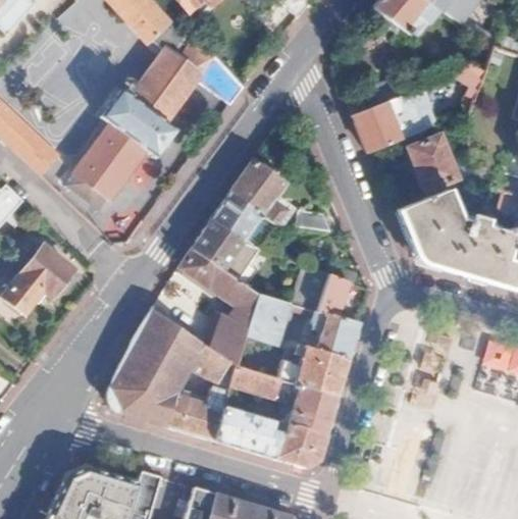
[(30,0),(0,0),(0,26),(7,33),(34,3),(30,0)]
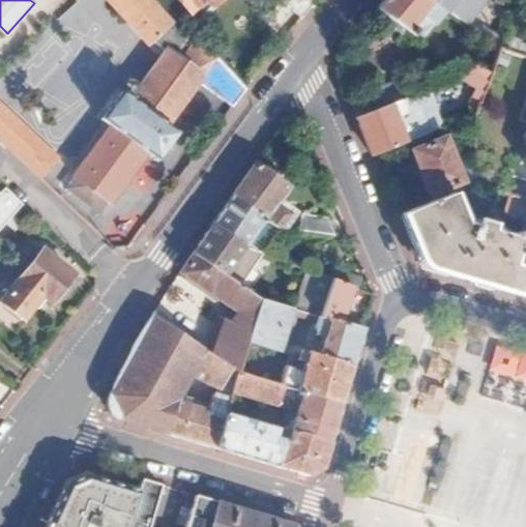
[(247,86),(203,38),(184,27),(181,31),(153,0),(113,0),(148,37),(152,33),(166,48),(132,95),(121,88),(103,115),(113,121),(77,174),(79,175),(71,186),(104,209),(110,199),(113,201),(149,151),(158,157),(179,129),(170,123),(201,80),(234,105),(241,94),(247,86)]
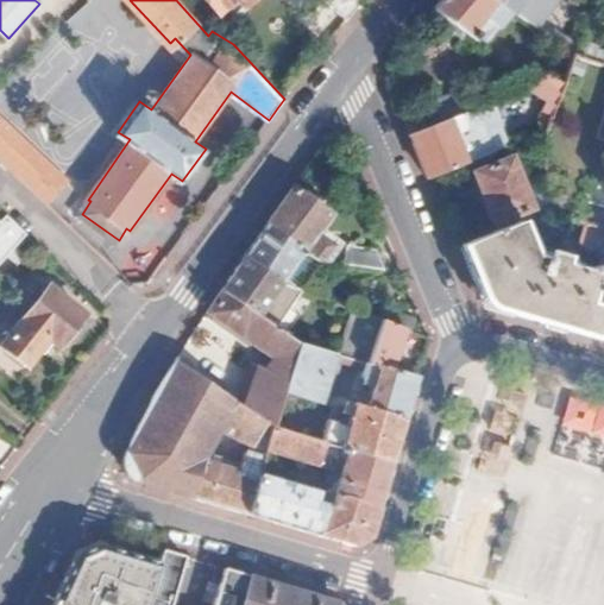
[(211,0),(220,10),(231,0),(243,0),(245,2),(247,0),(211,0)]
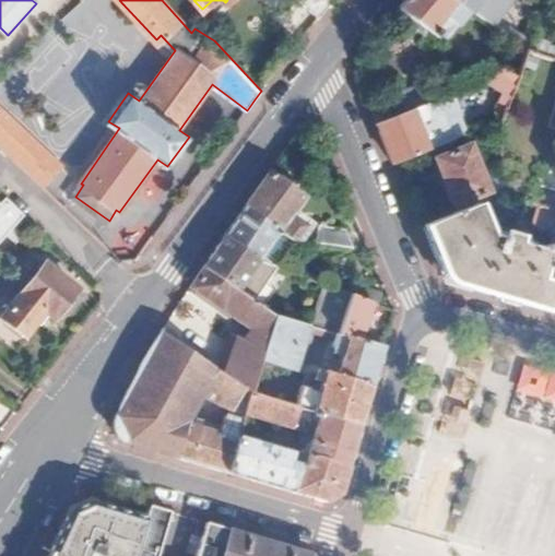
[(303,0),(320,16),(321,16),(333,0),(303,0)]
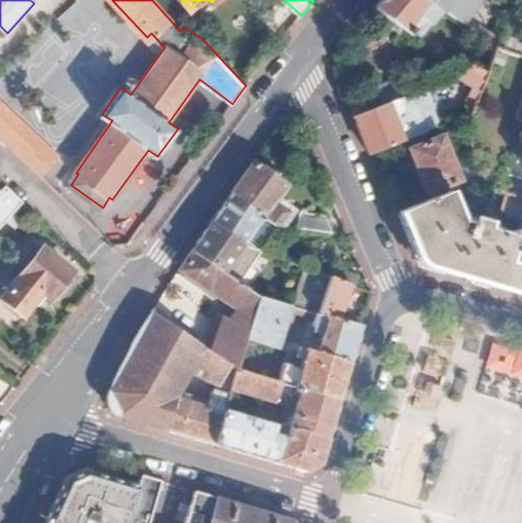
[(425,31),(442,4),(436,0),(380,0),(376,5),(376,6),(414,32),(418,26),(425,31)]
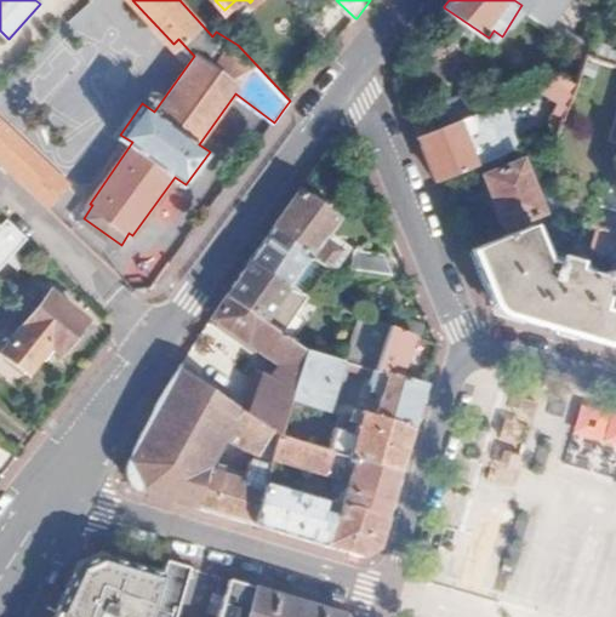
[(514,0),(522,5),(549,23),(568,0),(514,0)]
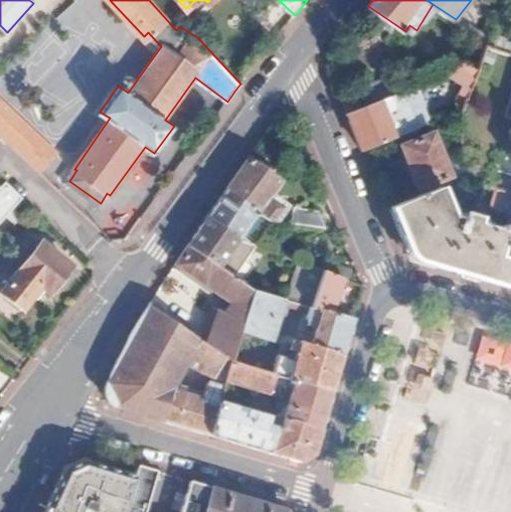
[(478,70),(487,41),(477,35),(465,60),(478,70)]
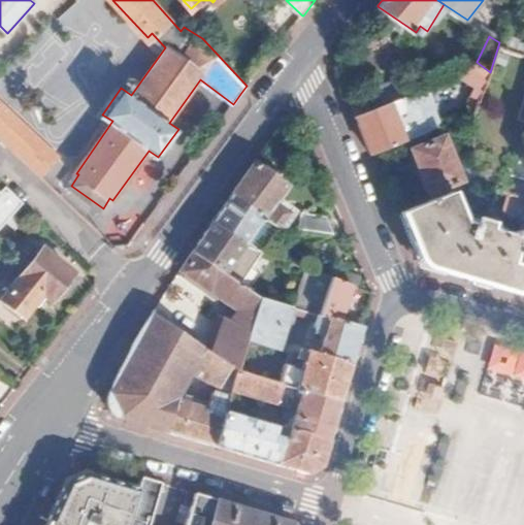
[(483,96),(490,72),(476,62),(463,72),(479,81),(476,93),(483,96)]
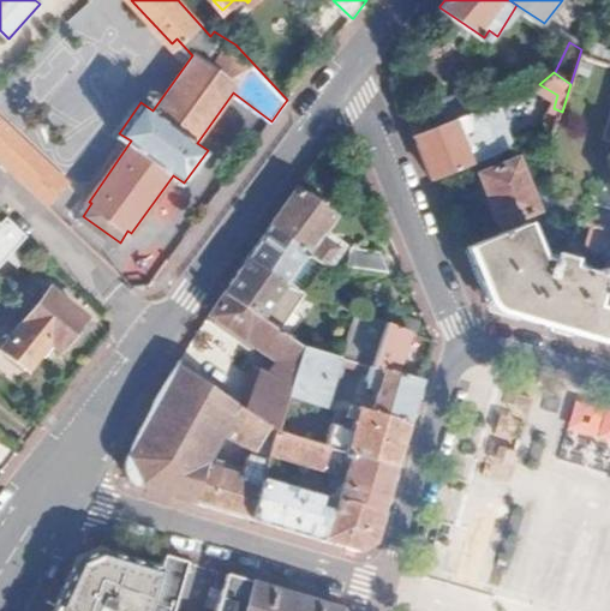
[(482,108),(472,85),(410,111),(419,133),(482,108)]
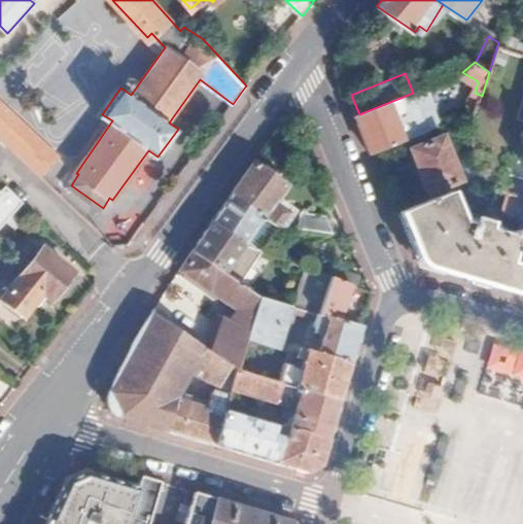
[(434,130),(419,91),(413,93),(359,114),(375,153),(434,130)]
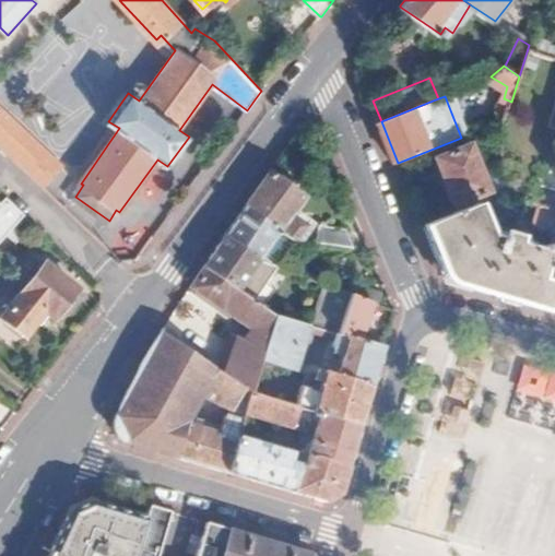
[(65,166),(27,130),(0,105),(0,143),(25,167),(46,187),(65,166)]
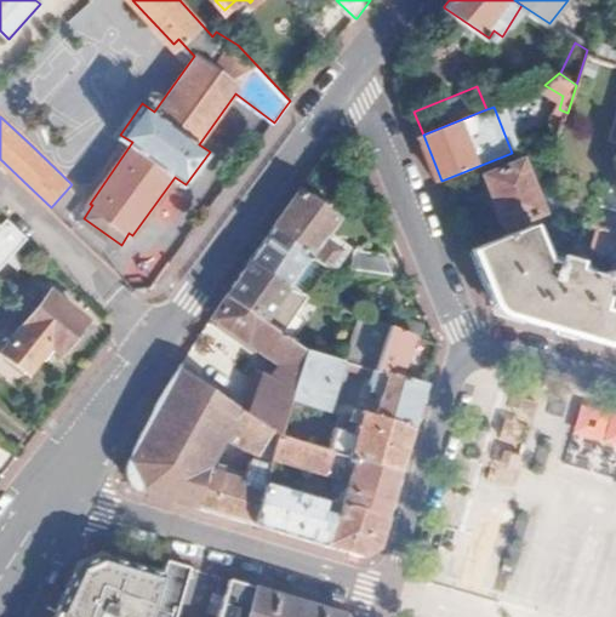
[(541,199),(524,159),(488,173),(508,226),(531,217),(534,223),(562,212),(563,190),(541,199)]
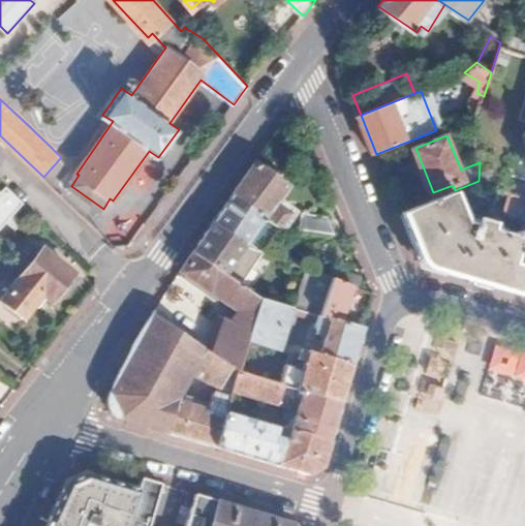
[(280,195),(288,182),(274,173),(275,167),(266,161),(261,162),(256,159),(251,167),(235,190),(267,213),(283,224),(286,224),(297,208),(280,195)]
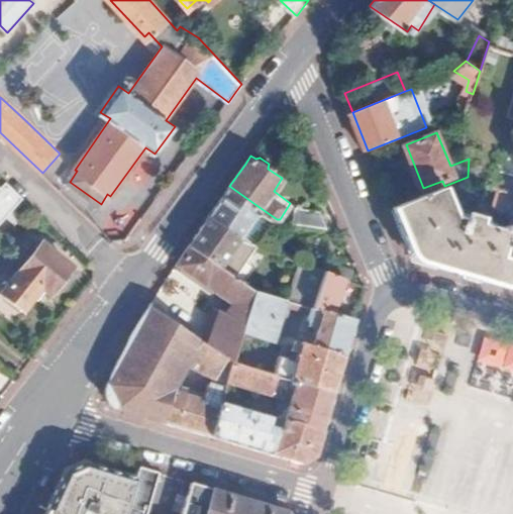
[(241,235),(261,208),(229,186),(215,206),(209,214),(241,235)]
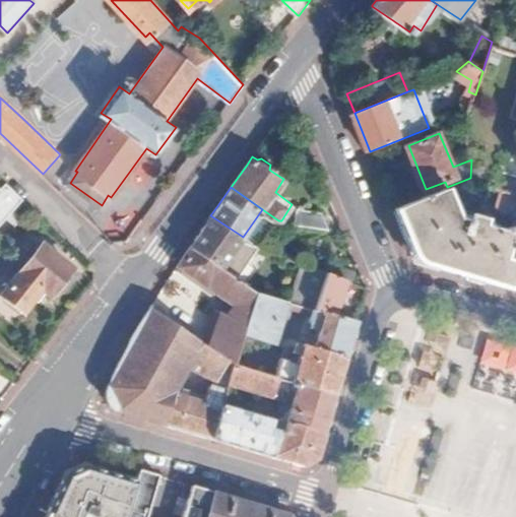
[(515,191),(509,189),(504,208),(515,211),(515,191)]
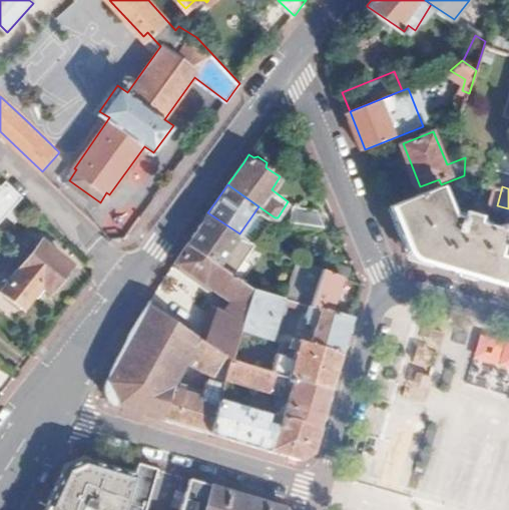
[(504,232),(506,228),(479,220),(479,217),(456,209),(454,212),(442,208),(434,187),(393,204),(409,245),(419,257),(488,277),(505,281),(508,271),(508,256),(500,252),(504,232)]
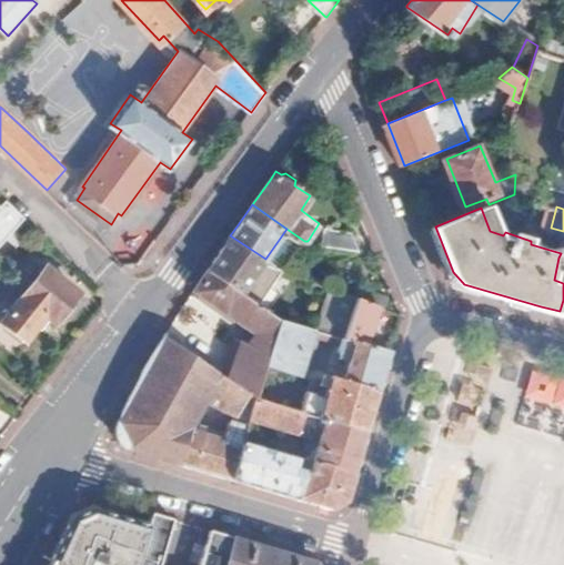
[(356,238),(352,228),(324,223),(321,243),(362,248),(356,238)]
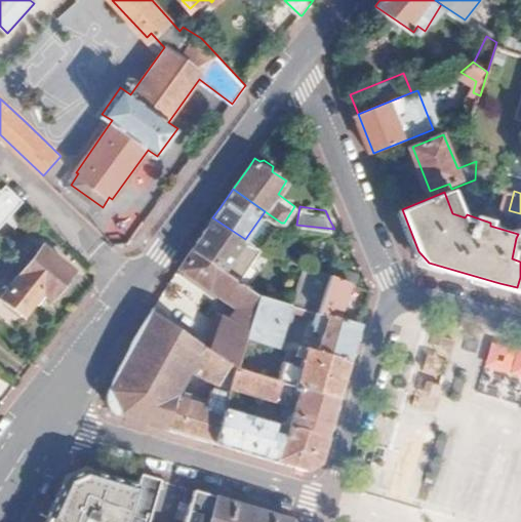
[(245,239),(212,217),(193,247),(226,265),(232,269),(243,277),(263,248),(245,239)]
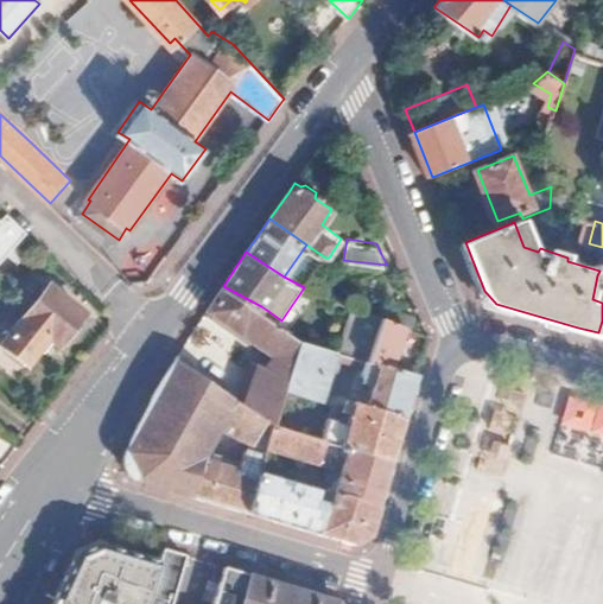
[(602,277),(597,275),(592,299),(602,303),(602,320),(598,332),(602,334),(602,277)]
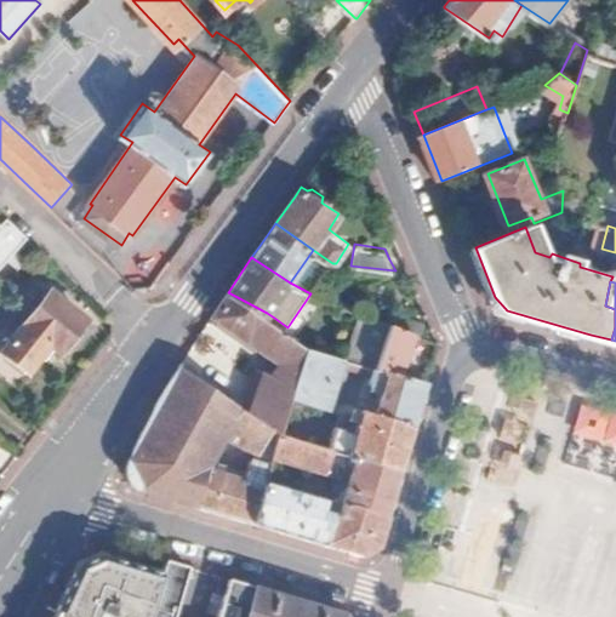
[(52,287),(5,347),(29,367),(43,350),(51,356),(58,347),(62,348),(87,315),(52,287)]
